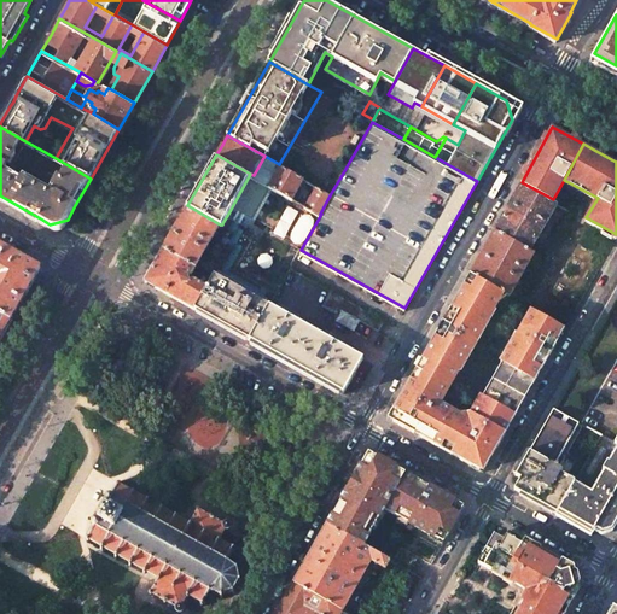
[(271,185),(281,165),(279,164),(265,156),(254,175),(263,181),(271,185)]
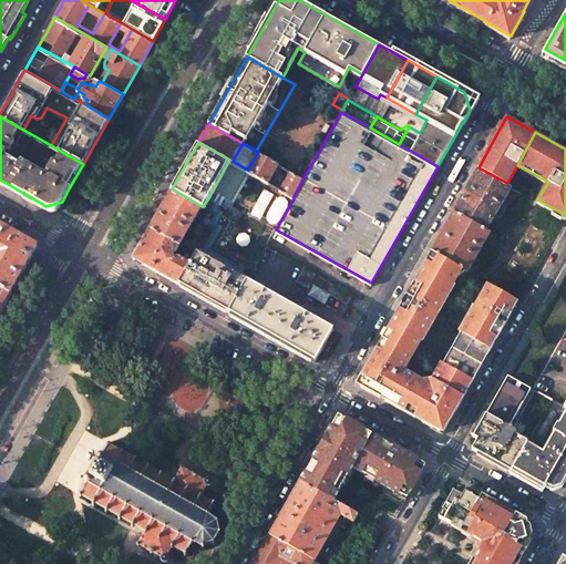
[(314,161),(296,151),(286,167),(290,170),(304,177),(314,161)]
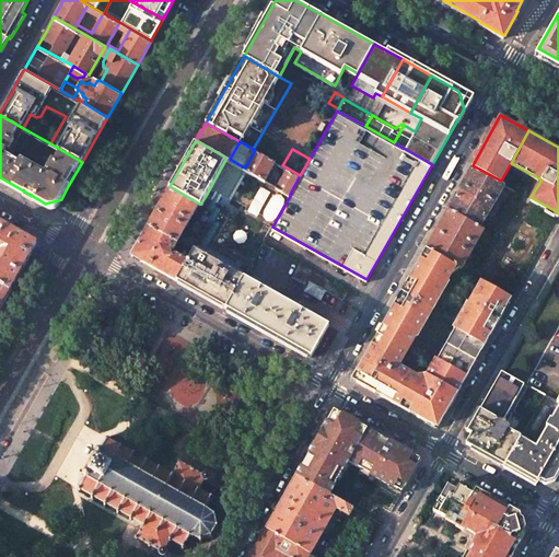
[(276,162),(255,150),(245,167),(266,180),(276,162)]
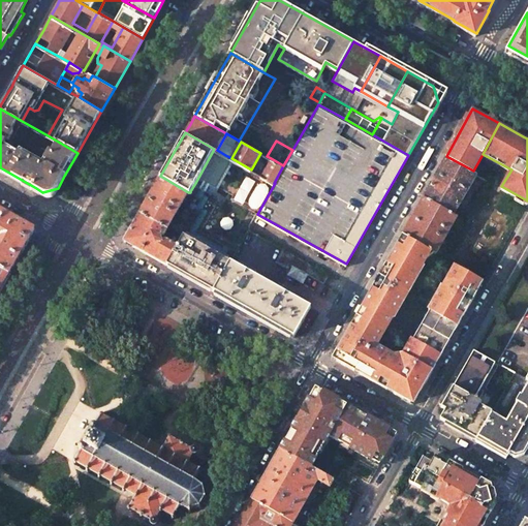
[(214,149),(195,183),(206,189),(225,155),(217,150),(214,149)]
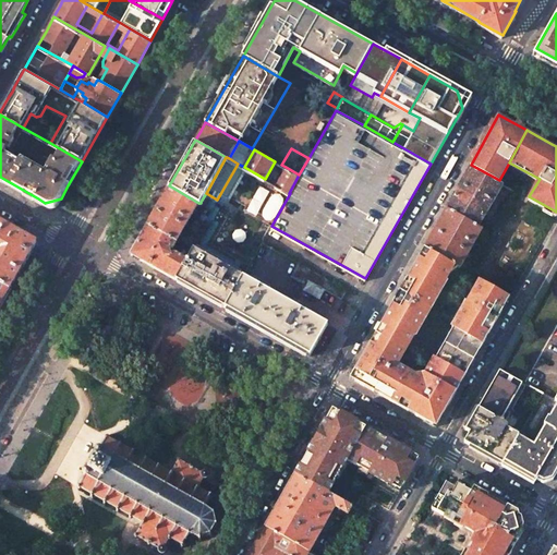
[(471,165),(447,206),(479,225),(503,182),(499,180),(471,165)]
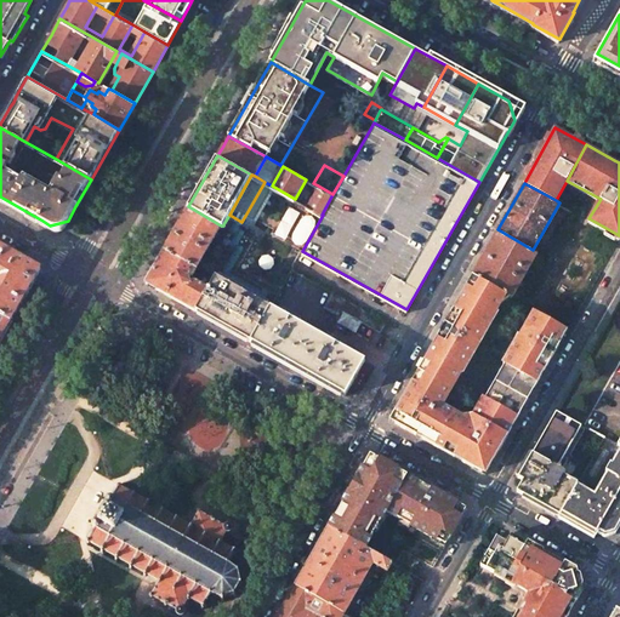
[(333,194),(318,186),(307,206),(322,215),(333,194)]
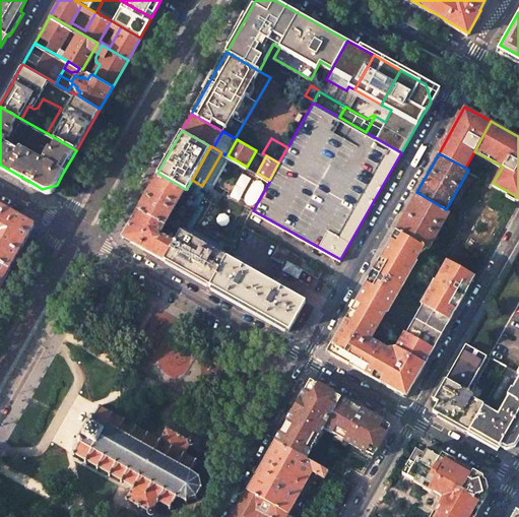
[(147,190),(138,207),(166,222),(185,189),(157,173),(147,190)]
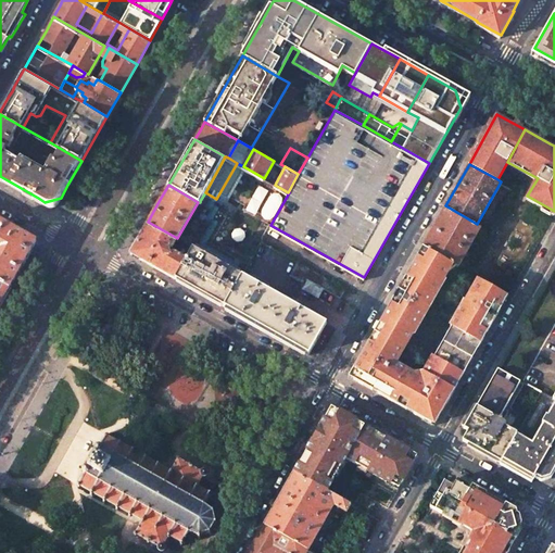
[(193,244),(243,274),(251,260),(214,238),(226,217),(231,208),(216,199),(205,192),(200,201),(204,203),(203,204),(213,210),(196,240),(193,244)]
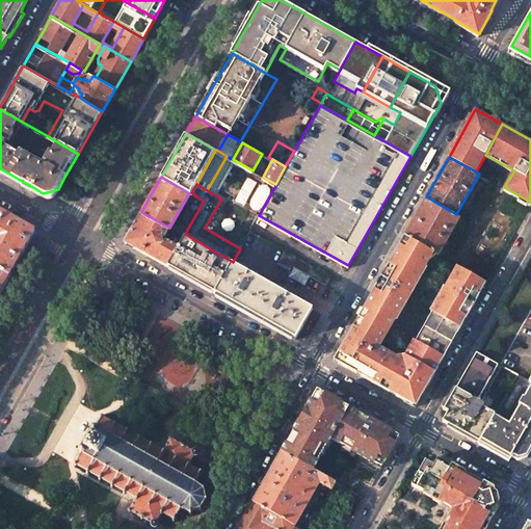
[(187,230),(204,201),(194,195),(179,225),(187,230)]
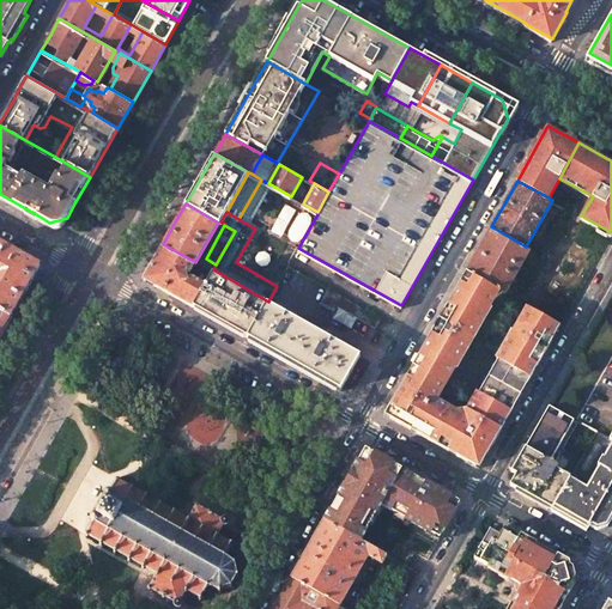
[(526,247),(491,226),(467,268),(498,286),(506,291),(529,249),(526,247)]
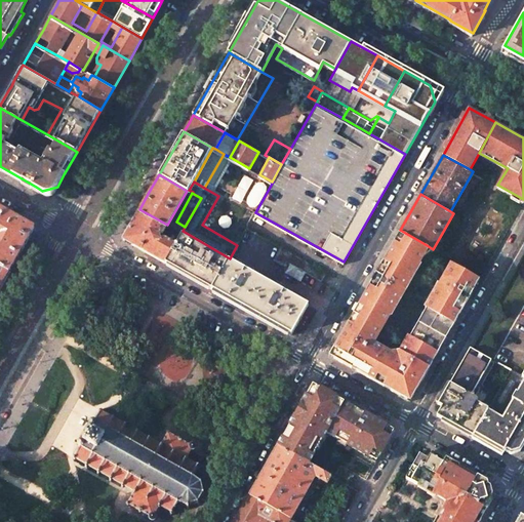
[(0,205),(0,263),(10,269),(23,247),(35,225),(14,213),(0,205)]
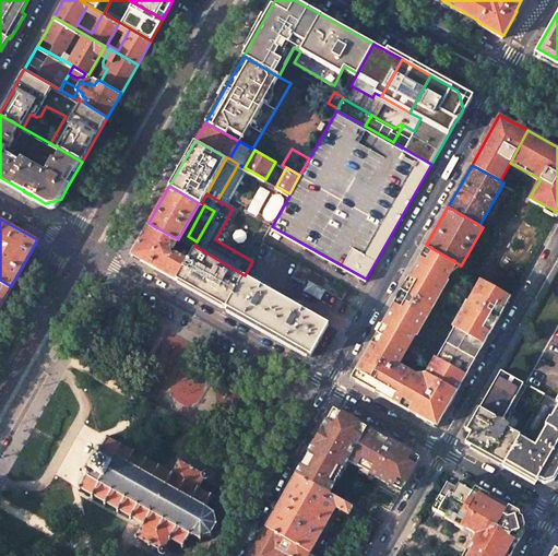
[(154,265),(177,278),(188,257),(177,251),(171,252),(170,248),(174,247),(178,239),(149,223),(137,244),(132,251),(132,252),(154,265)]
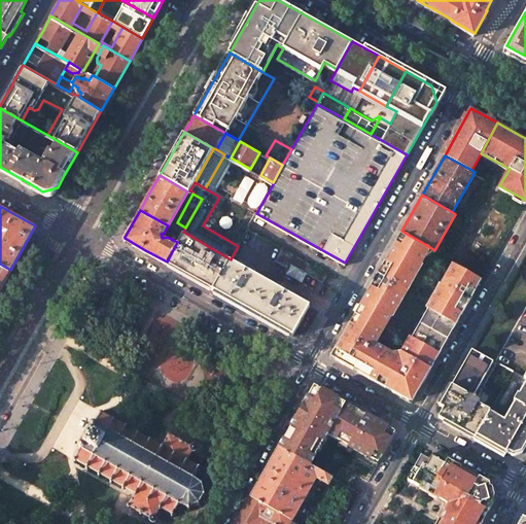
[(174,228),(183,232),(185,228),(177,222),(174,228)]
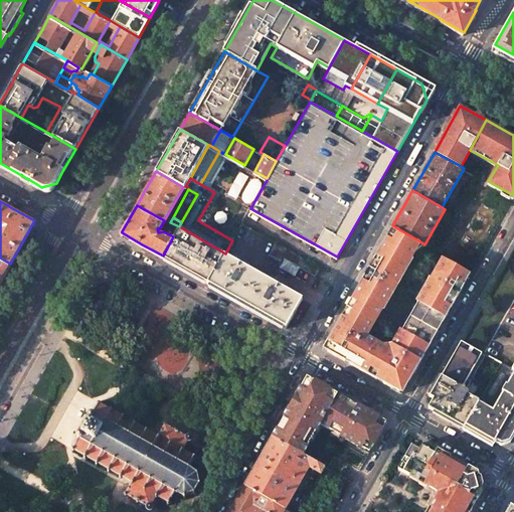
[(457,298),(471,272),(444,256),(394,342),(384,343),(365,332),(418,240),(392,225),(371,263),(328,338),(332,340),(327,348),(403,390),(418,364),(457,298)]
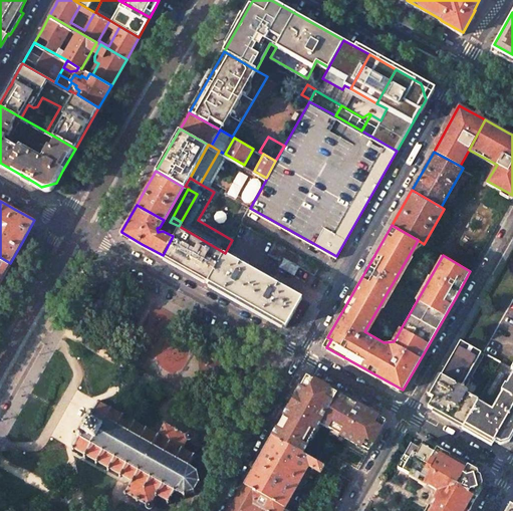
[(225,253),(179,226),(173,236),(163,255),(185,268),(209,281),(225,253)]
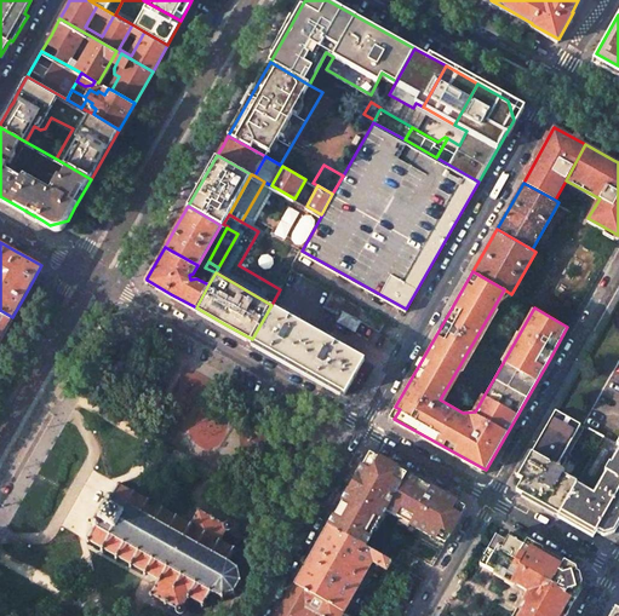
[(385,318),(332,288),(325,303),(336,309),(344,309),(338,318),(356,328),(361,318),(380,328),(385,318)]
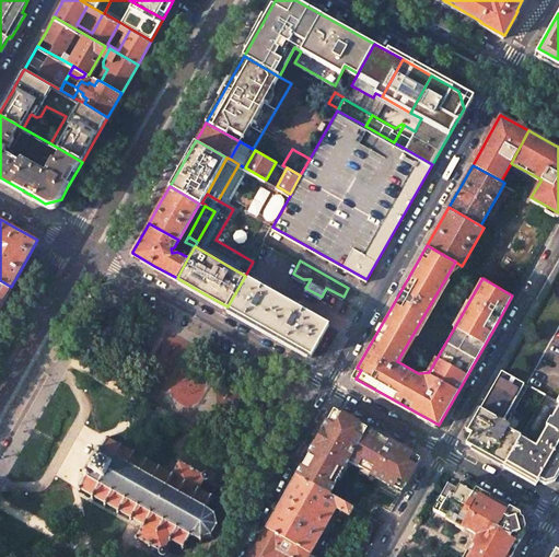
[(329,323),(245,276),(228,306),(269,331),(312,355),(329,323)]
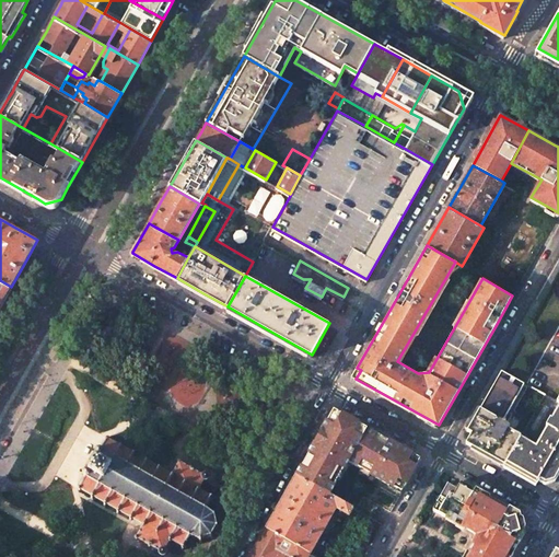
[(0,280),(0,305),(11,287),(0,280)]
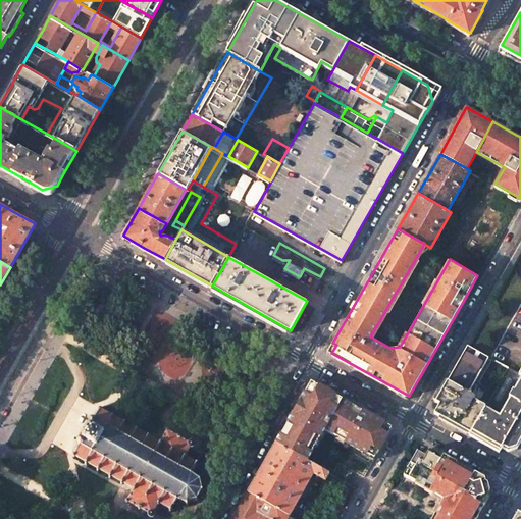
[(489,355),(468,344),(436,400),(446,405),(440,414),(458,424),(470,431),(486,404),(474,397),(475,395),(469,391),(489,355)]
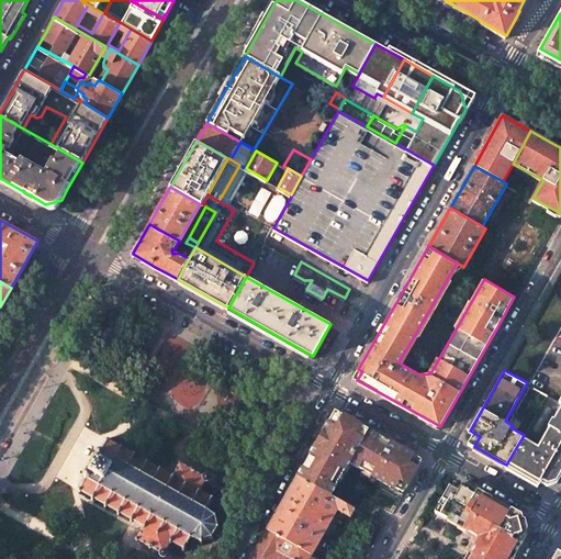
[(524,435),(506,465),(525,476),(539,483),(541,479),(548,482),(556,479),(560,470),(560,400),(548,393),(524,435)]
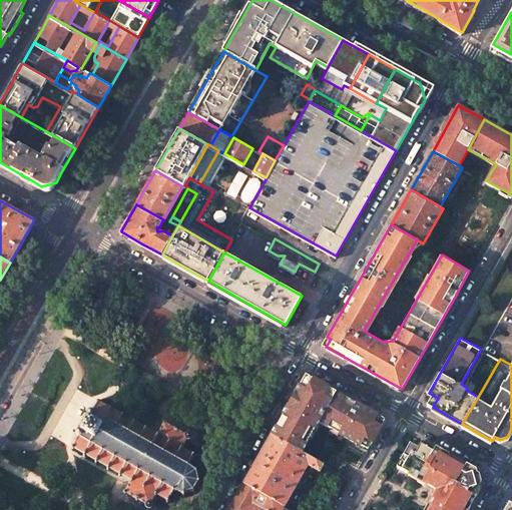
[(307,374),(273,434),(312,456),(324,462),(341,471),(346,462),(308,440),(319,422),(331,428),(333,424),(342,429),(340,433),(358,443),(360,439),(371,445),(386,418),(307,374)]
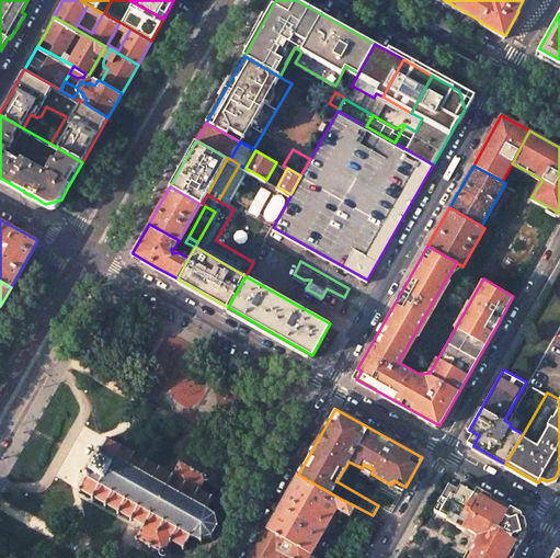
[(109,435),(107,435),(101,446),(98,447),(96,446),(90,458),(83,470),(84,470),(86,475),(79,486),(80,487),(79,487),(81,488),(82,488),(92,493),(91,496),(93,497),(94,494),(105,500),(104,502),(106,503),(107,501),(118,508),(117,510),(120,511),(121,509),(126,512),(132,515),(130,516),(133,519),(134,516),(145,522),(138,534),(137,533),(135,536),(136,536),(138,538),(139,537),(149,543),(149,544),(151,545),(151,544),(162,550),(162,551),(164,553),(164,551),(166,551),(167,549),(166,549),(172,538),(183,544),(182,546),(184,548),(185,546),(186,546),(187,544),(186,544),(192,534),(201,537),(201,541),(203,541),(203,537),(210,534),(213,536),(215,535),(214,533),(218,525),(220,526),(220,523),(217,523),(216,514),(218,513),(217,511),(214,513),(207,507),(213,497),(214,498),(215,496),(214,494),(215,493),(213,491),(212,493),(202,488),(201,487),(207,476),(208,477),(209,475),(208,474),(209,474),(207,473),(207,474),(195,467),(196,466),(194,465),(193,466),(182,459),(183,458),(181,457),(181,458),(180,457),(179,459),(179,460),(173,471),(167,468),(162,466),(163,464),(161,463),(160,464),(149,458),(150,456),(148,455),(147,457),(136,452),(137,450),(135,447),(134,450),(124,444),(125,442),(122,441),(121,443),(111,436),(111,435),(110,434),(109,435)]
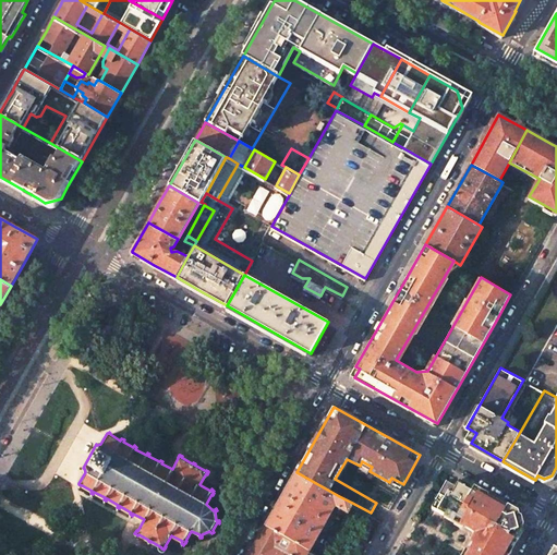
[(339,496),(297,472),(266,525),(310,549),(336,504),(339,496)]
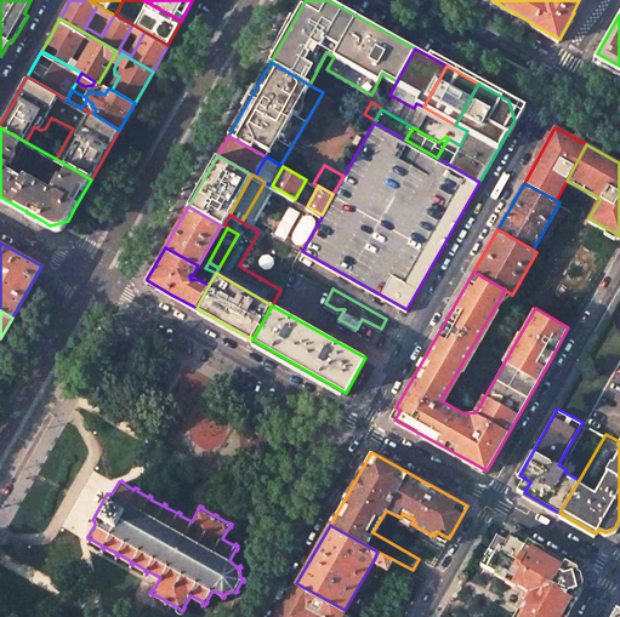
[(558,556),(512,531),(506,540),(498,533),(481,563),(533,590),(517,616),(564,616),(584,584),(578,567),(558,556)]
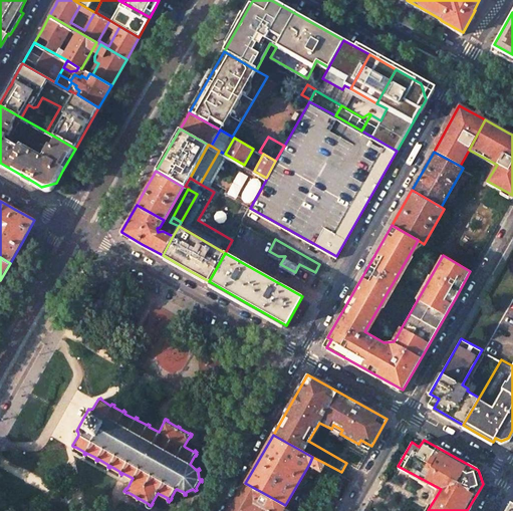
[(324,463),(312,457),(309,464),(320,470),(324,463)]
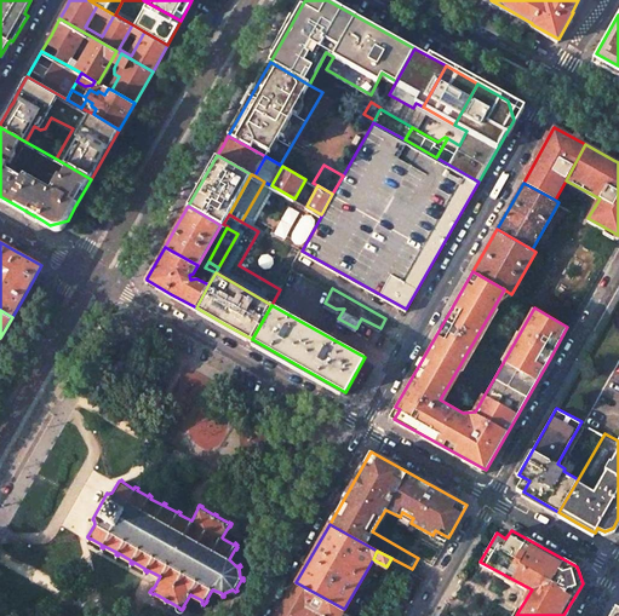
[(339,615),(344,609),(296,582),(276,615),(339,615)]
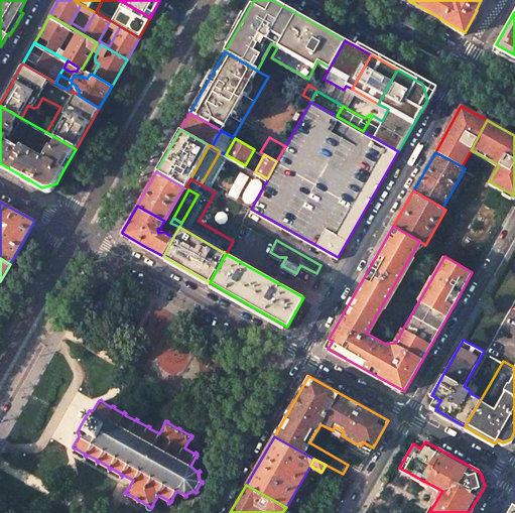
[(514,504),(512,503),(506,512),(514,512),(514,504)]
